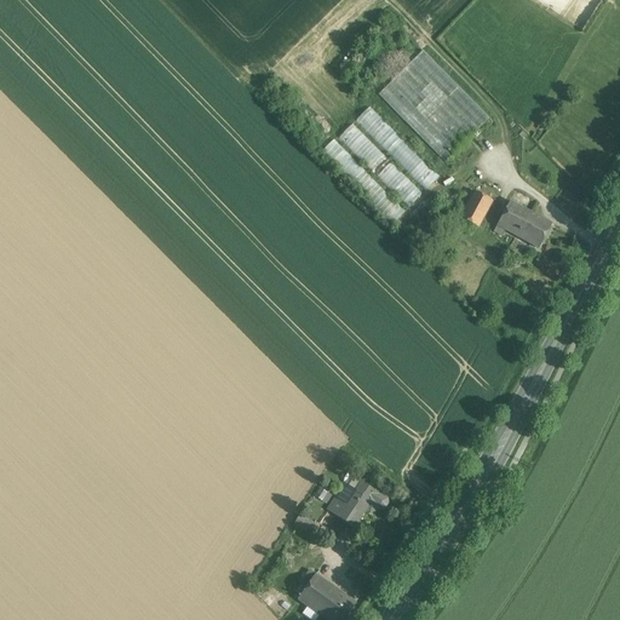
[(445,162),(488,119),(423,52),(378,96),(445,162)]
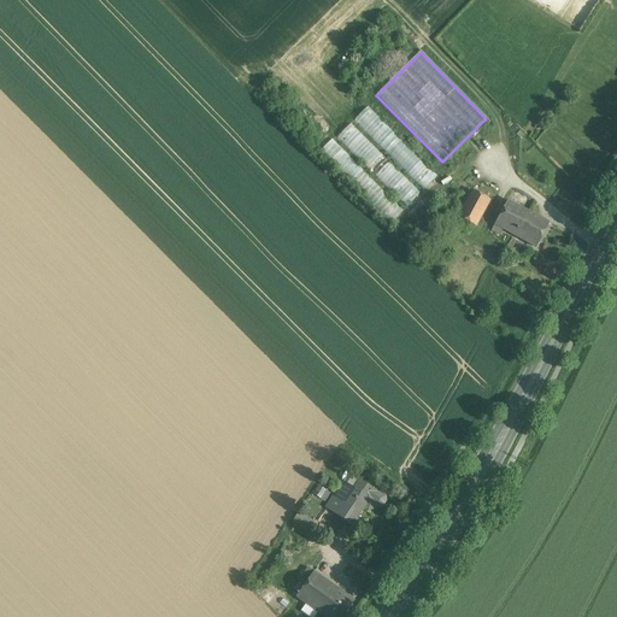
[(423,191),(438,176),(368,106),(353,121),(423,191)]
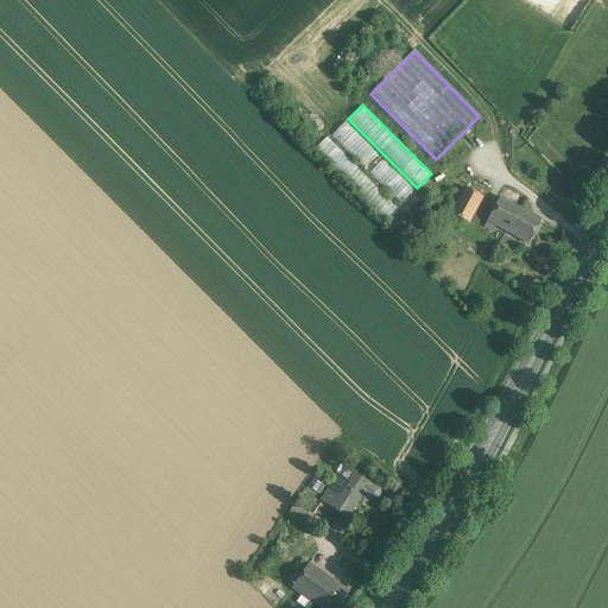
[(400,204),(415,190),(346,121),(331,135),(400,204)]
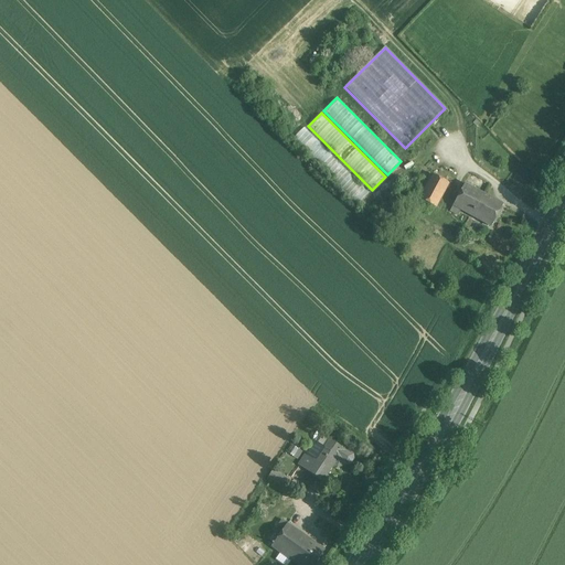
[(356,205),(370,192),(305,127),(291,141),(356,205)]
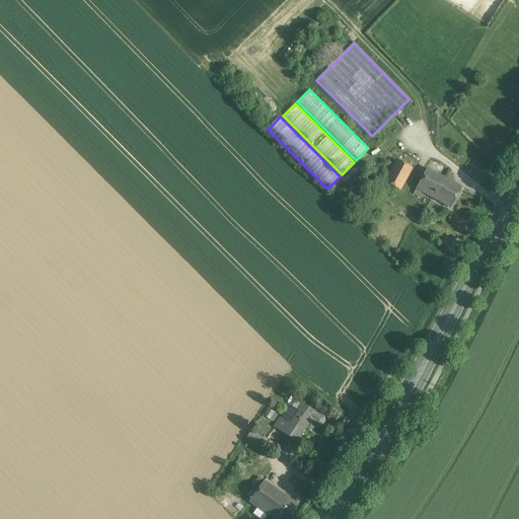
[(413,168),(397,160),(385,182),(400,192),(413,168)]
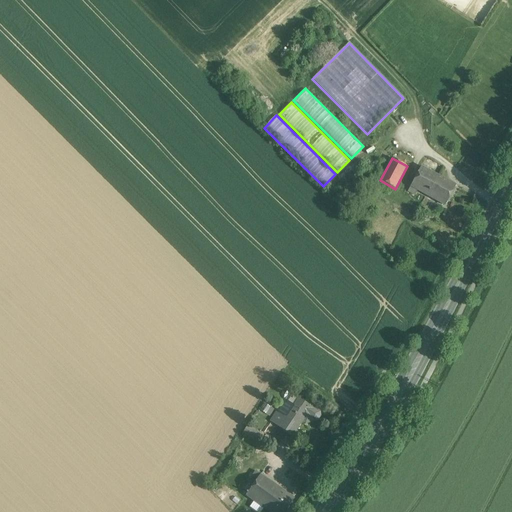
[(439,176),(421,167),(410,186),(417,190),(428,196),(439,176)]
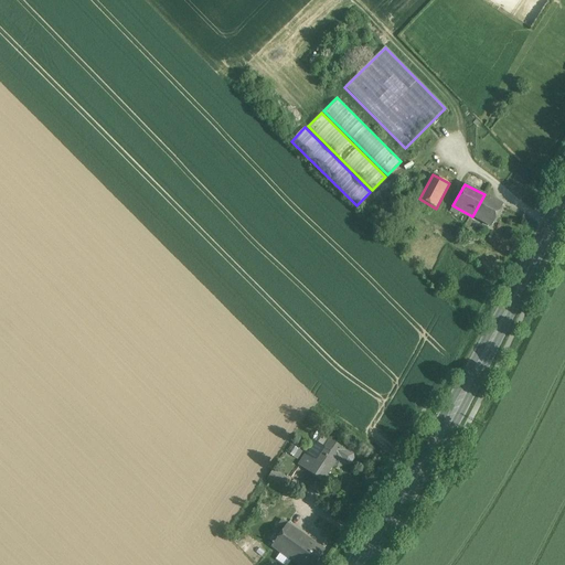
[(503,204),(484,194),(472,216),(491,226),(503,204)]
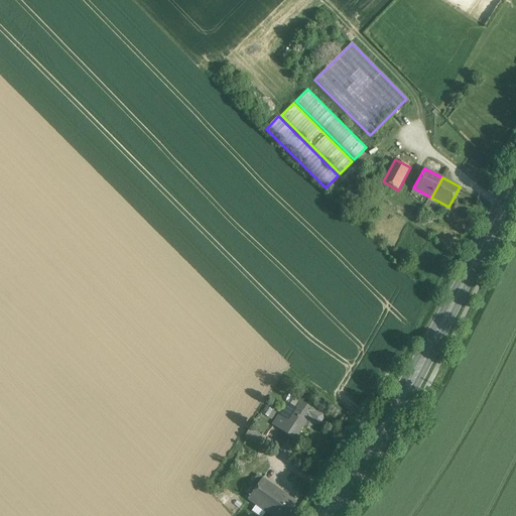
[(420,191),(413,187),(411,192),(418,197),(420,191)]
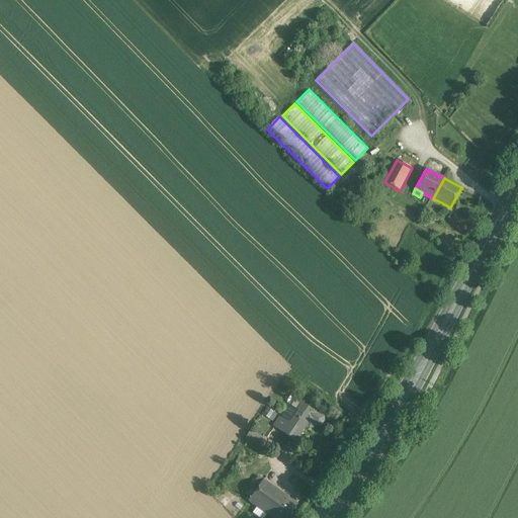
[(297,401),(285,420),(288,422),(296,410),(298,411),(303,404),(297,401)]
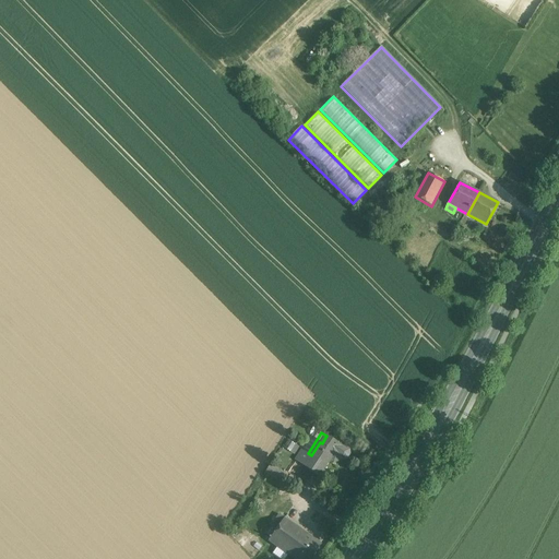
[(322,443),(320,442),(311,455),(308,453),(302,450),(296,461),(319,476),(334,453),(337,455),(343,448),(326,436),(322,443)]
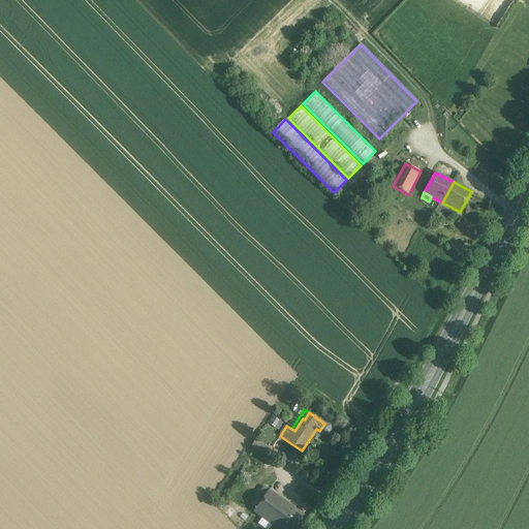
[(277,432),(282,422),(274,416),(269,428),(277,432)]
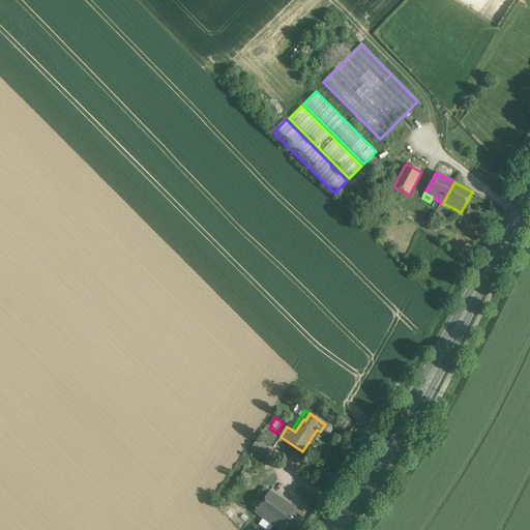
[(271,451),(256,441),(252,448),(267,458),(271,451)]
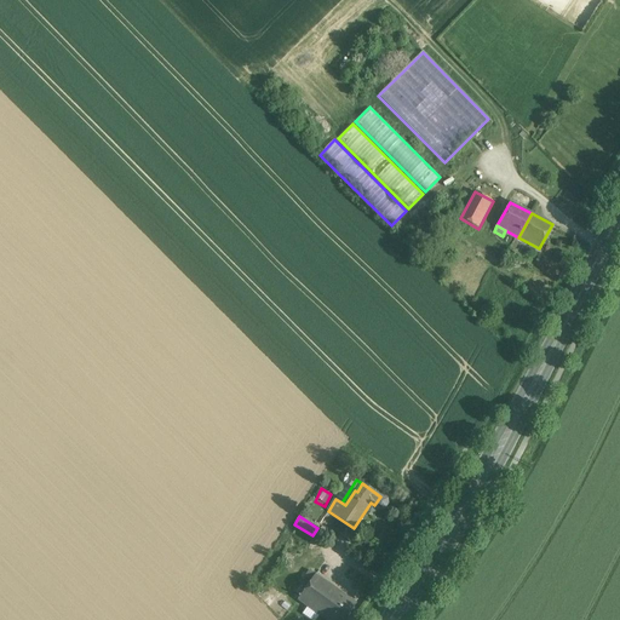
[(344,619),(356,603),(315,574),(298,600),(325,619),(344,619)]
